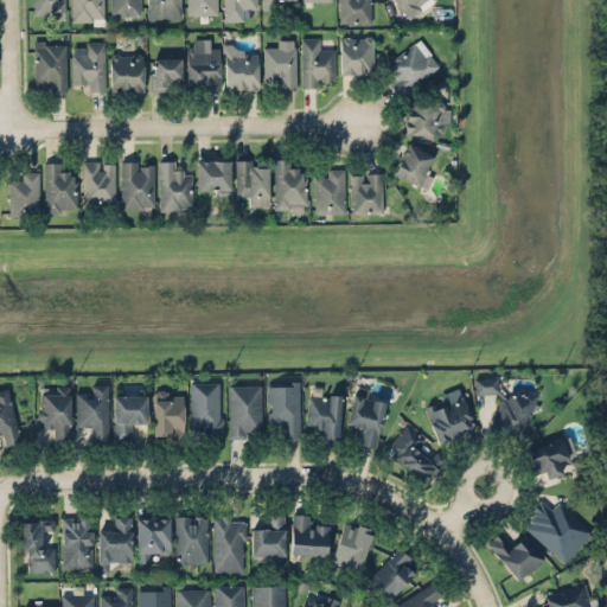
[(32,0),(32,14),(65,14),(65,0),(32,0)]
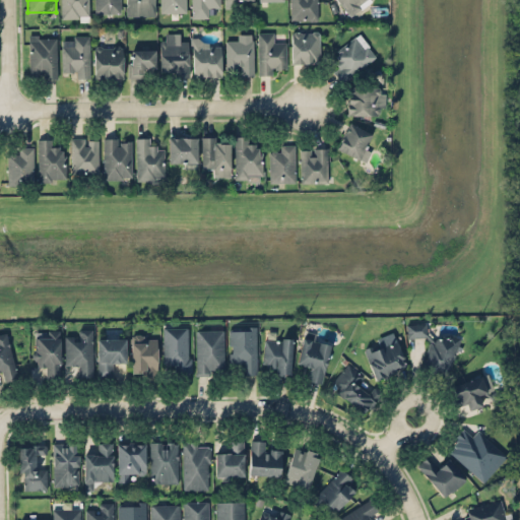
[(60,0),(60,19),(88,19),(88,0),(60,0)]
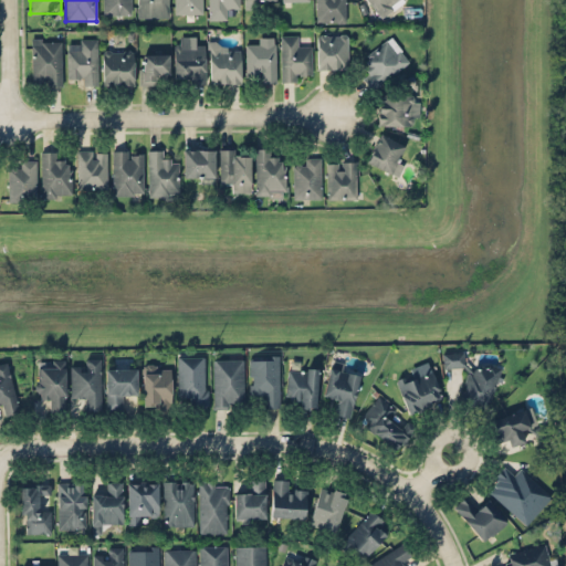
[(130,0),(103,0),(103,13),(130,13),(130,0)]
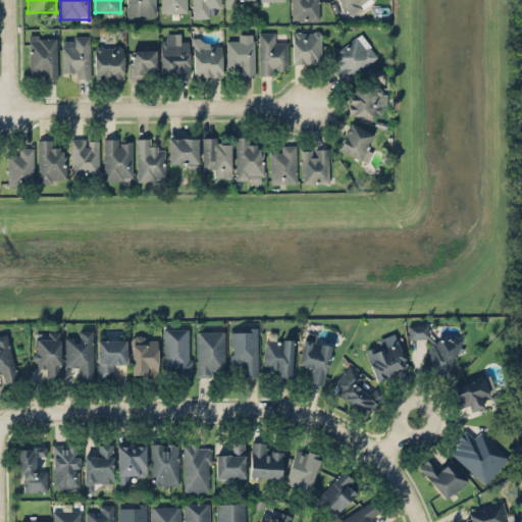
[(155,0),(125,0),(125,15),(155,15),(155,0)]
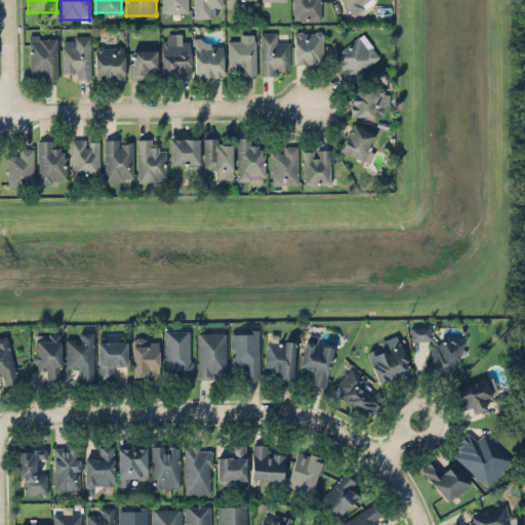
[(186,0),(161,0),(161,10),(186,10),(186,0)]
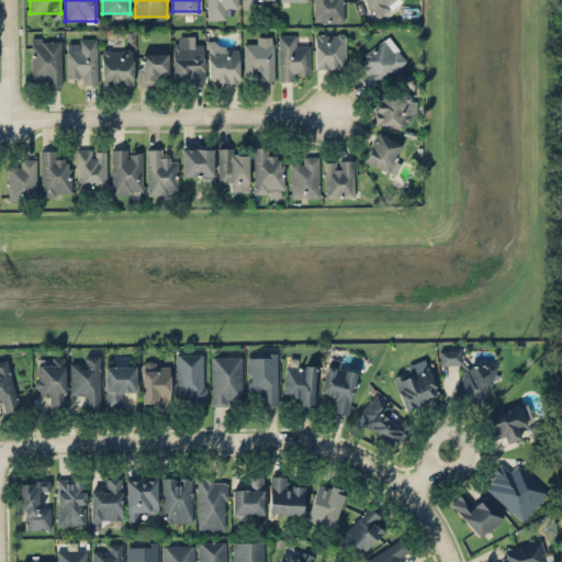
[(206,0),(206,18),(226,18),(226,7),(237,7),(237,0),(206,0)]
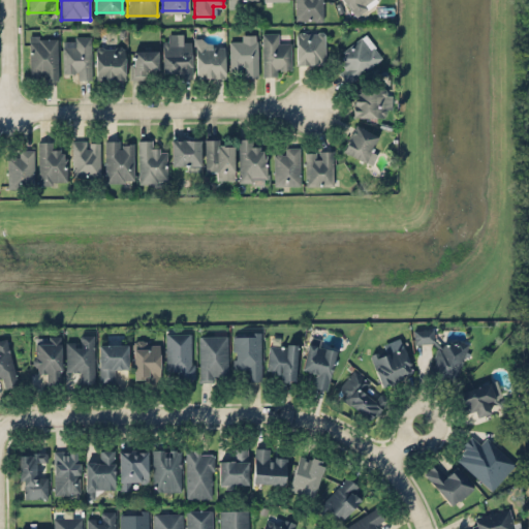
[(227,0),(228,8),(243,8),(242,0),(227,0)]
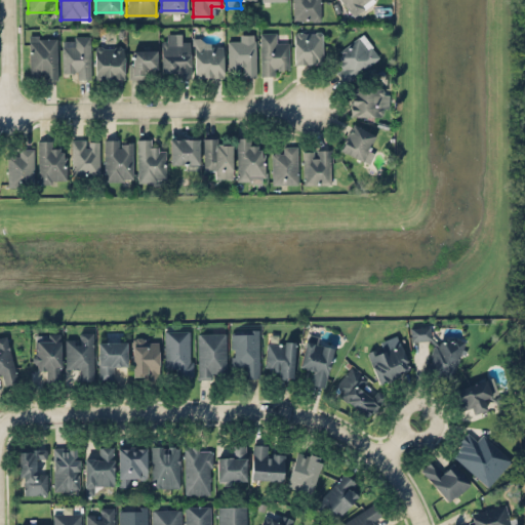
[(320,18),(320,0),(292,0),(292,18),(320,18)]
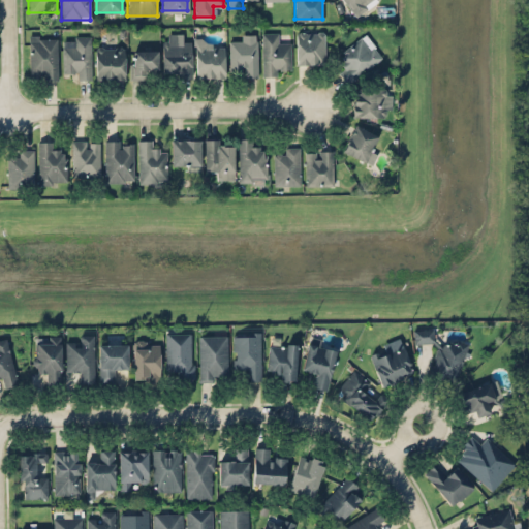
[(342,0),(354,17),(376,0),(342,0)]
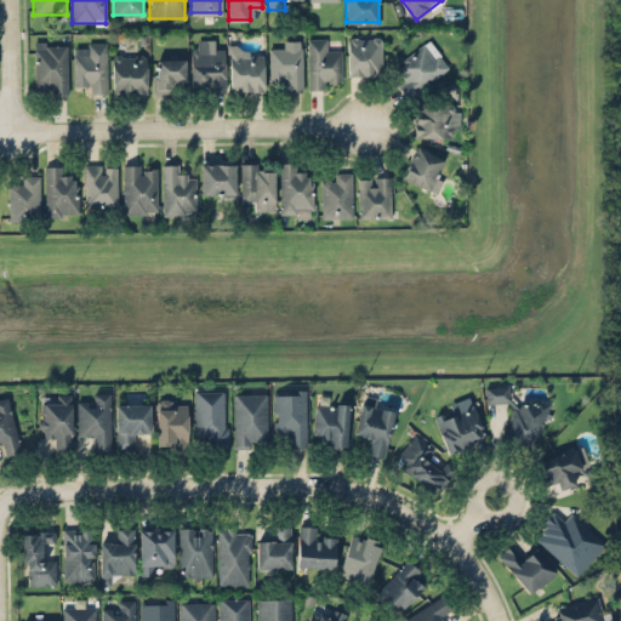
[(342,77),(342,50),(330,50),(330,36),(307,36),(307,87),(329,87),(329,77),(342,77)]
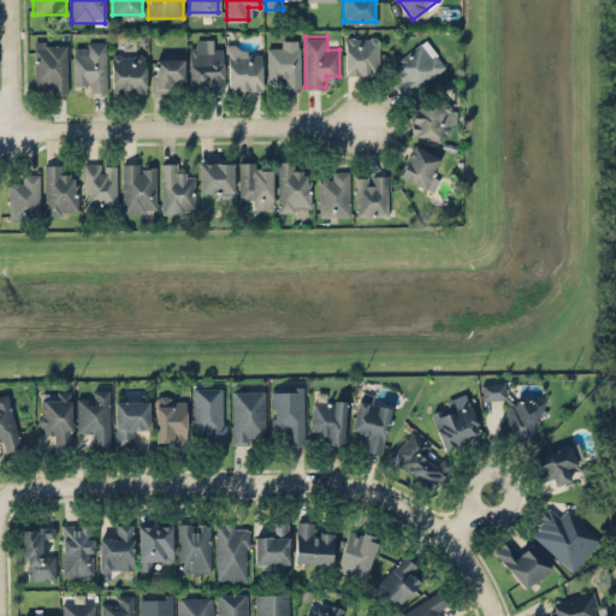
[(344,73),(378,73),(378,36),(344,36),(344,73)]
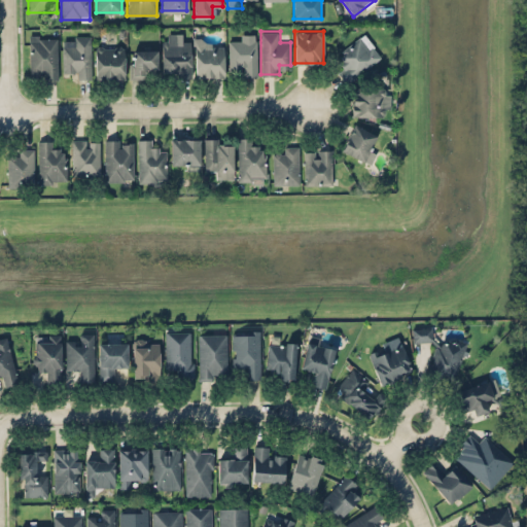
[(162,33),(162,76),(190,76),(190,41),(181,41),(180,33),(162,33)]
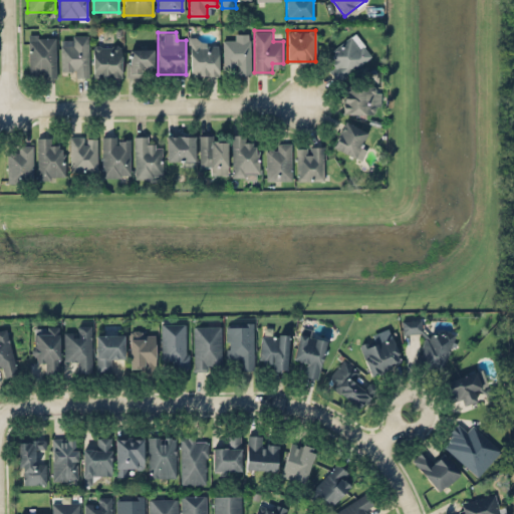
[(231,32),(231,39),(223,39),(223,66),(230,66),(230,73),(250,73),(250,32),(231,32)]
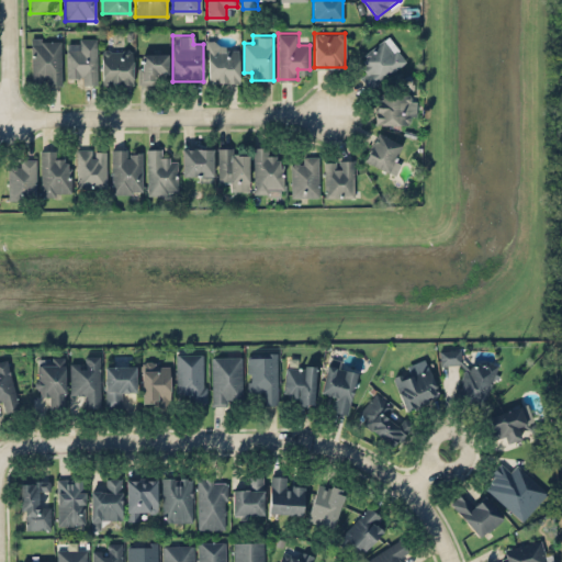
[(359,56),(364,65),(356,71),(367,88),(406,59),(388,35),(359,56)]
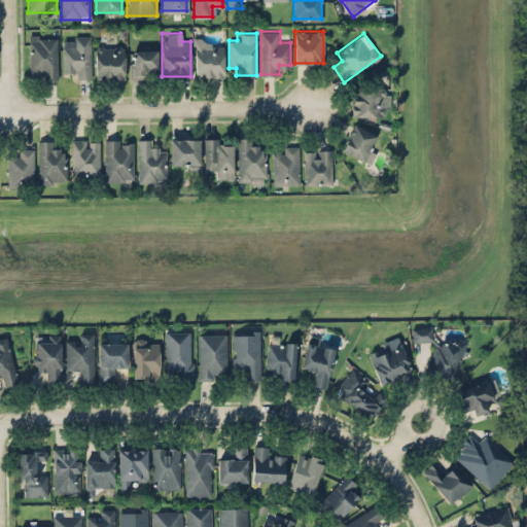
[(28,34),(28,79),(57,79),(57,34),(28,34)]
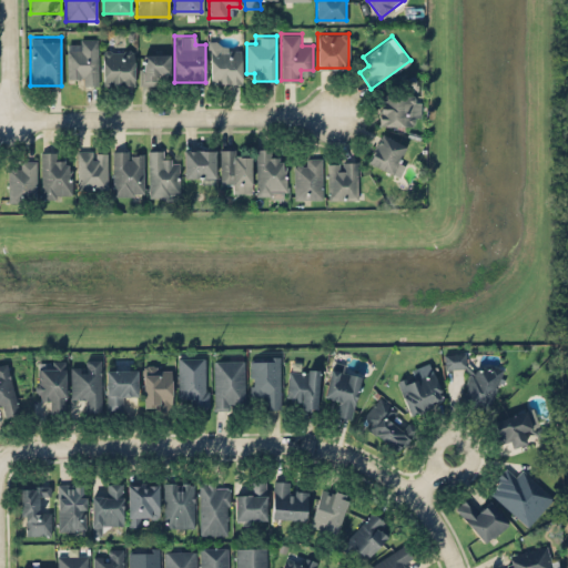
[(98,84),(98,37),(67,37),(67,75),(77,75),(77,84),(98,84)]
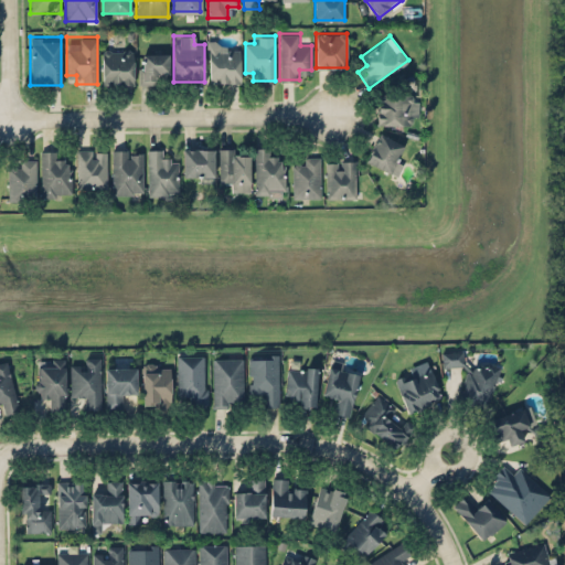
[(241,82),(240,40),(208,41),(209,83),(241,82)]
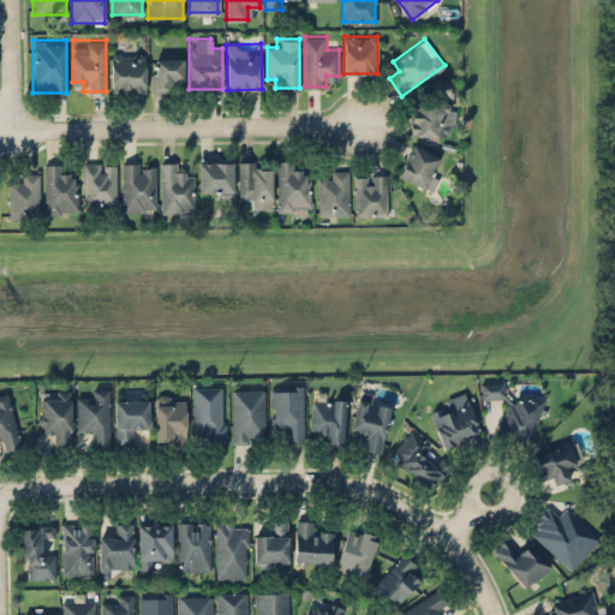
[(145,90),(145,53),(111,53),(111,90),(145,90)]
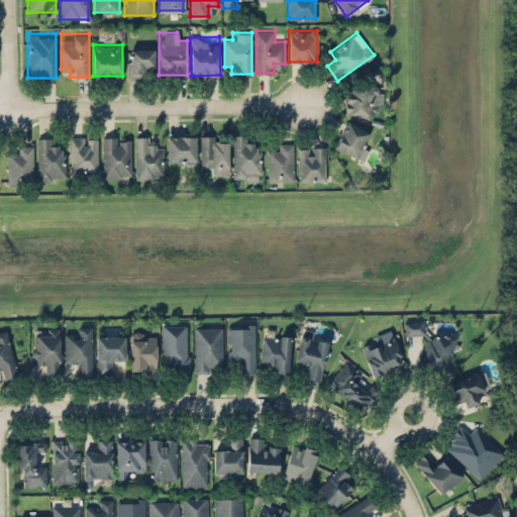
[(128,47),(128,75),(144,75),(144,67),(154,67),(154,47),(128,47)]
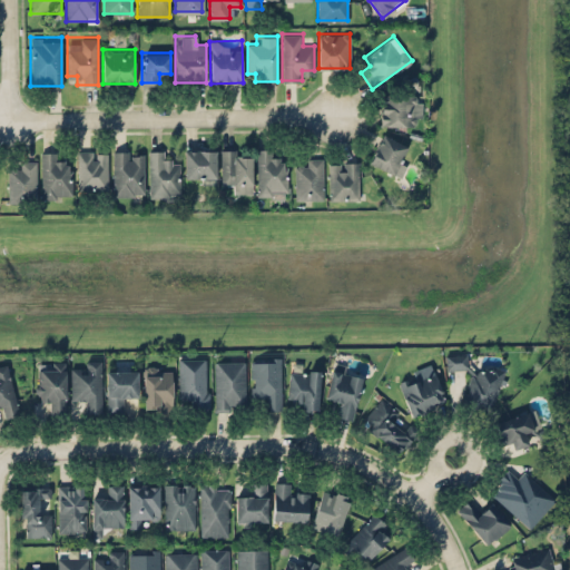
[(380,125),(415,125),(415,94),(380,94),(380,125)]
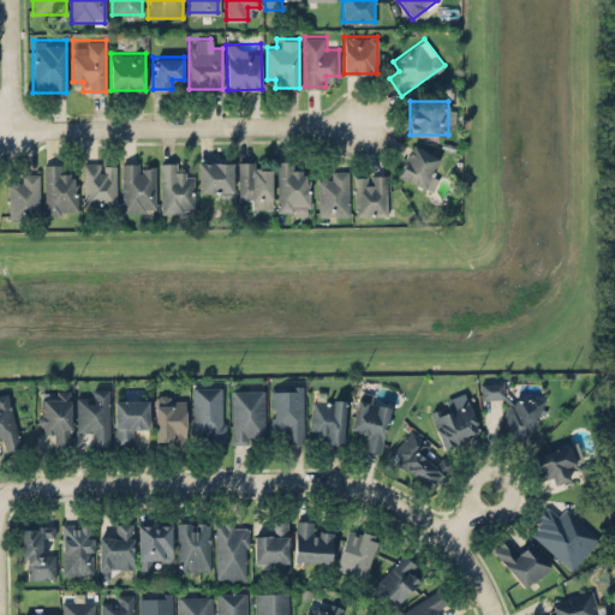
[(433,189),(439,168),(431,167),(435,153),(408,144),(399,178),(433,189)]
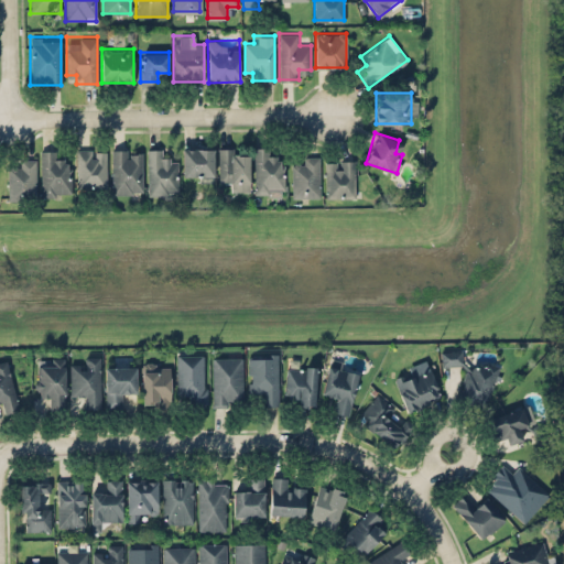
[(253,194),(284,194),(284,158),(274,158),(274,147),(253,147),(253,194)]
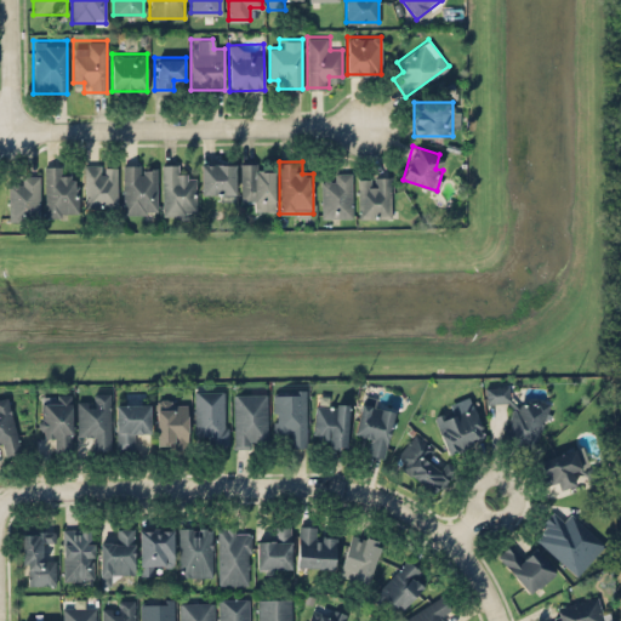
[(197,176),(183,176),(183,163),(161,163),(161,216),(197,216),(197,176)]
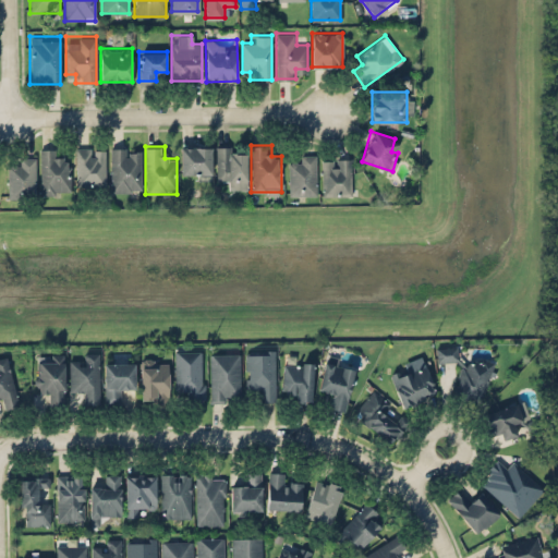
[(211,146),(180,146),(180,178),(211,178),(211,146)]
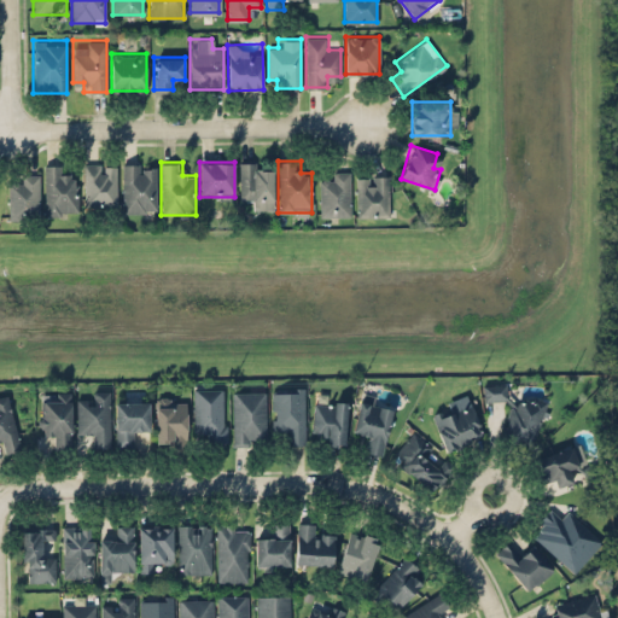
[(251,208),(274,208),(274,173),(261,173),(261,162),(238,162),(238,197),(251,197),(251,208)]
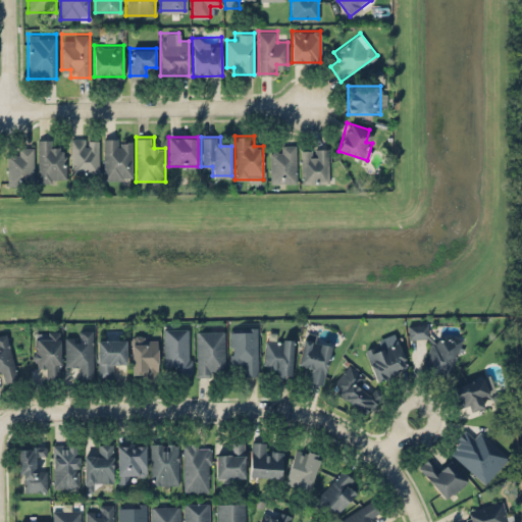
[(98,138),(70,138),(70,172),(98,172),(98,138)]
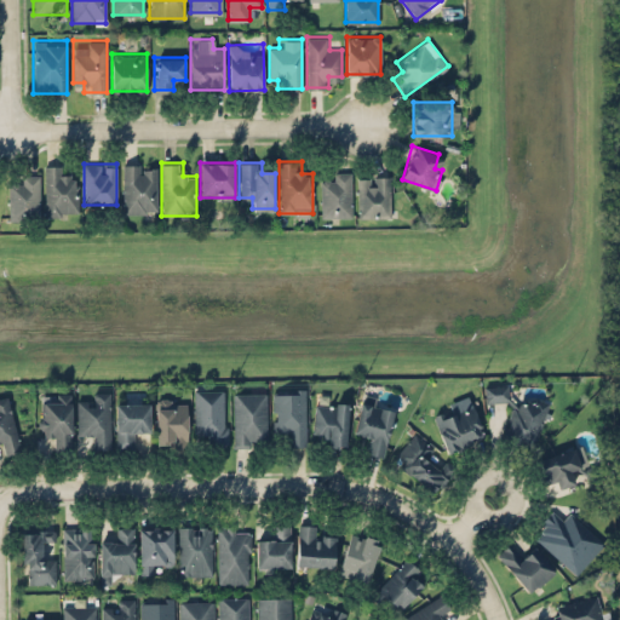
[(122,212),(156,212),(156,164),(122,164),(122,212)]
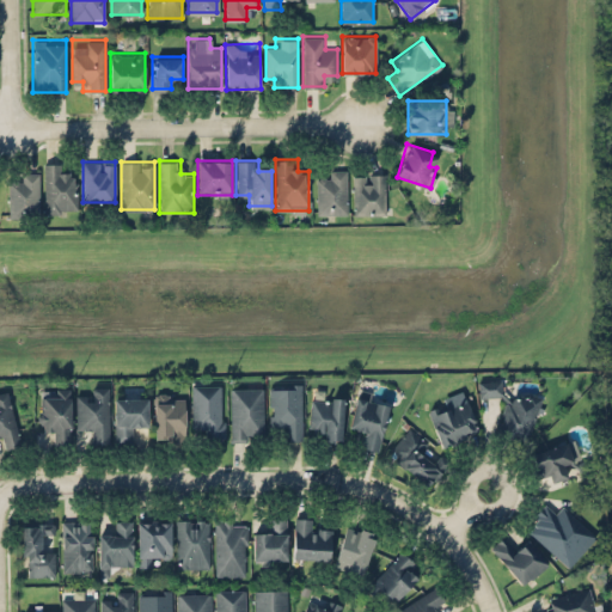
[(75,213),(75,175),(65,175),(65,163),(43,163),(43,213),(75,213)]
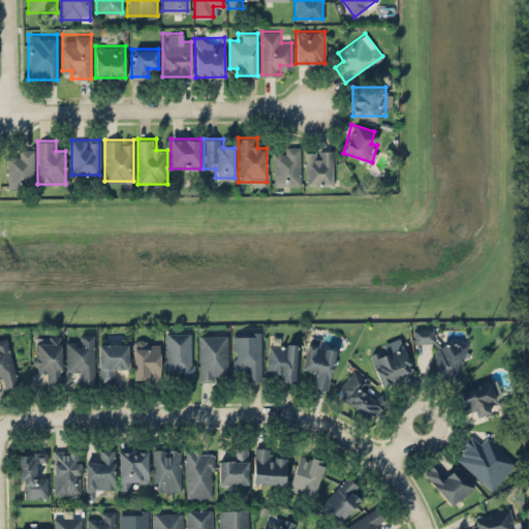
[(273,184),(300,184),(300,146),(283,146),(283,156),(273,156),(273,184)]
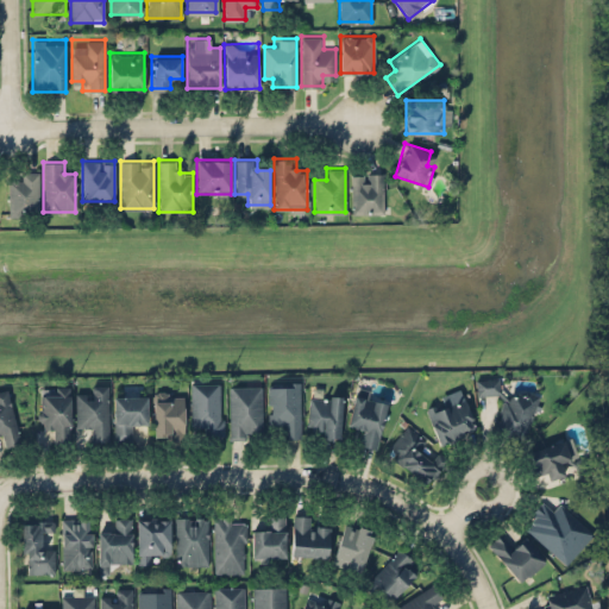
[(39,170),(18,170),(18,181),(7,181),(7,215),(39,215),(39,170)]
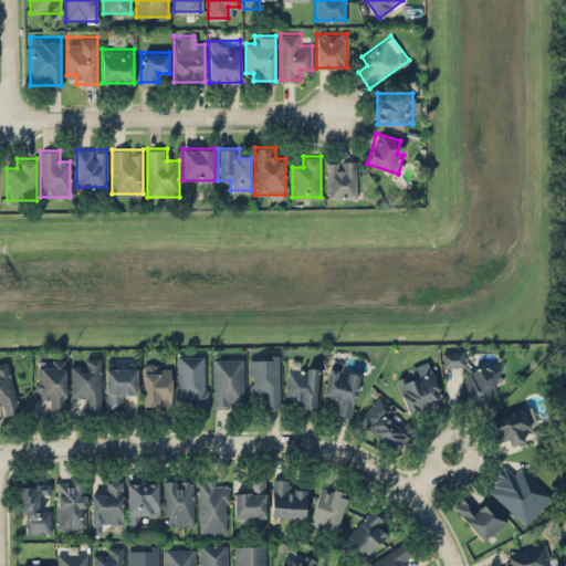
[(325,160),(325,198),(356,198),(356,160),(325,160)]
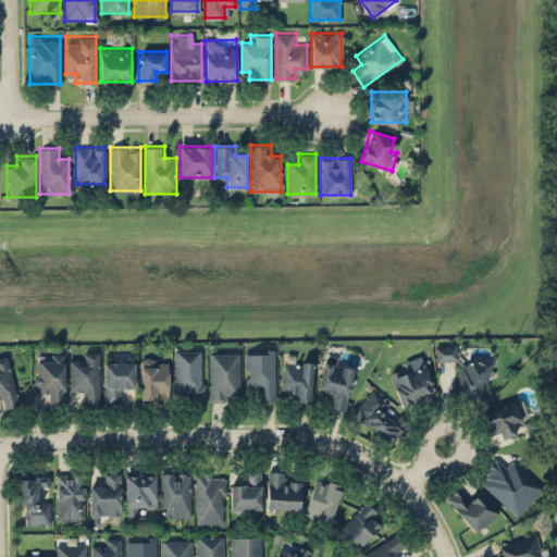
[(435,345),(435,361),(457,361),(457,345),(435,345)]
